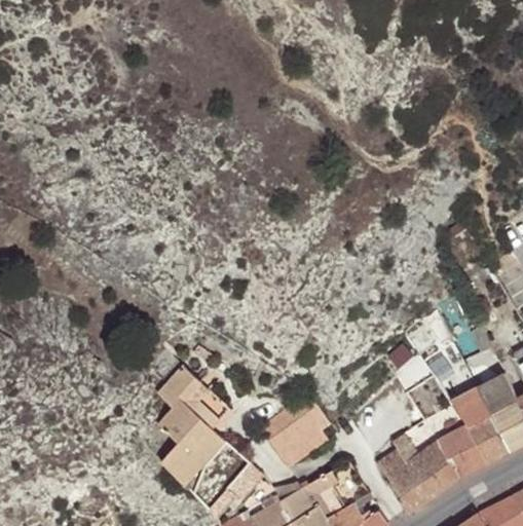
[(489,346),(479,326),(469,331),(479,352),(489,346)]
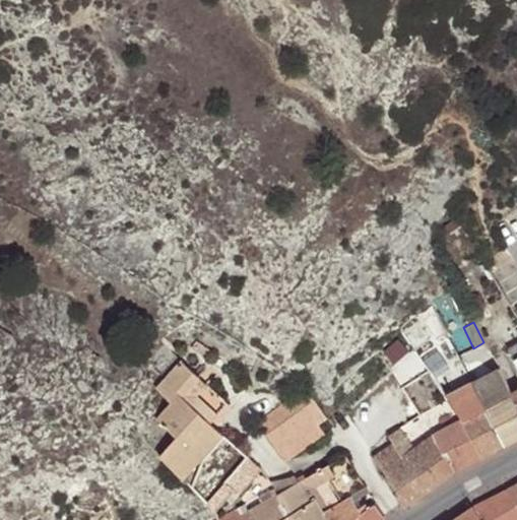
[(387,340),(373,352),(388,370),(412,349),(398,330),(387,340)]
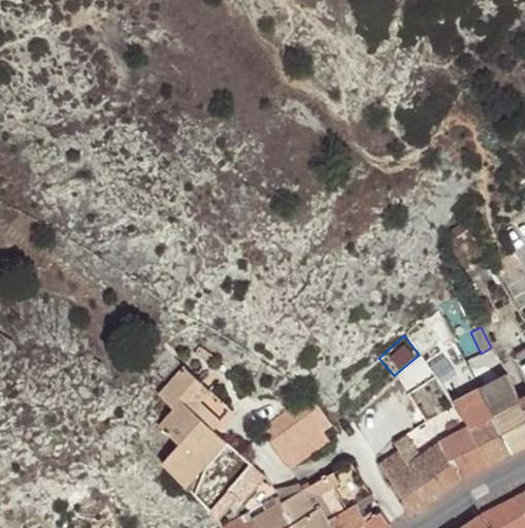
[(524,349),(515,355),(524,373),(524,396),(519,400),(524,413),(524,349)]
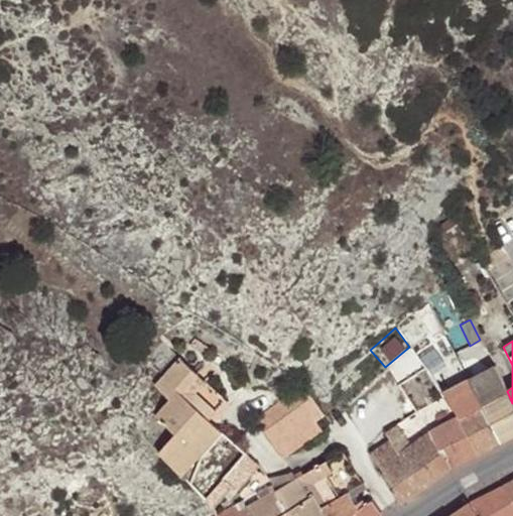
[(179,477),(211,508),(229,486),(234,490),(255,466),(204,418),(221,399),(179,363),(175,368),(172,365),(153,385),(169,400),(154,415),(174,434),(156,453),(167,464),(179,477)]
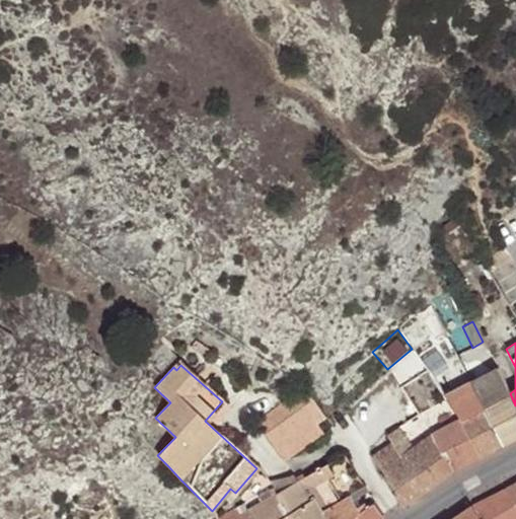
[(469,382),(501,444),(515,435),(515,405),(510,393),(496,368),(469,382)]
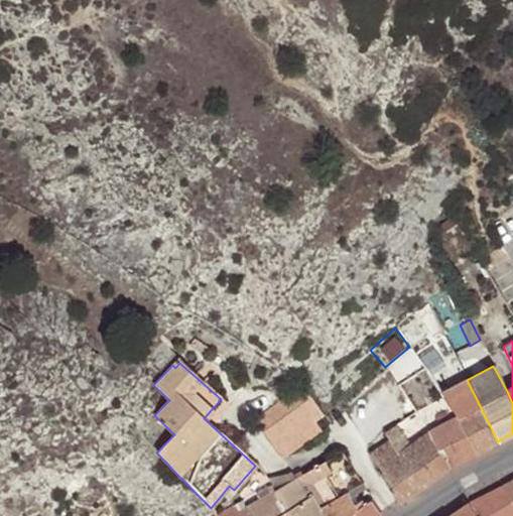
[(476,453),(498,441),(467,380),(440,393),(457,417),(476,453)]
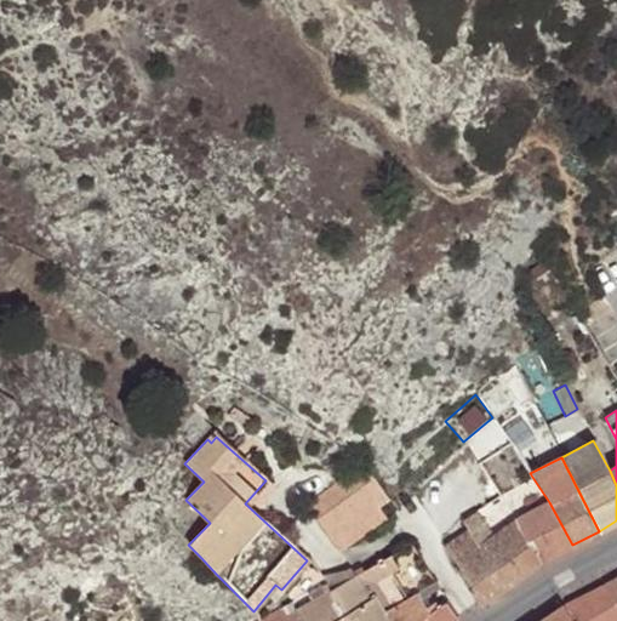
[(376,482),(364,465),(303,506),(336,551),(341,551),(384,517),(377,507),(388,500),(376,482)]
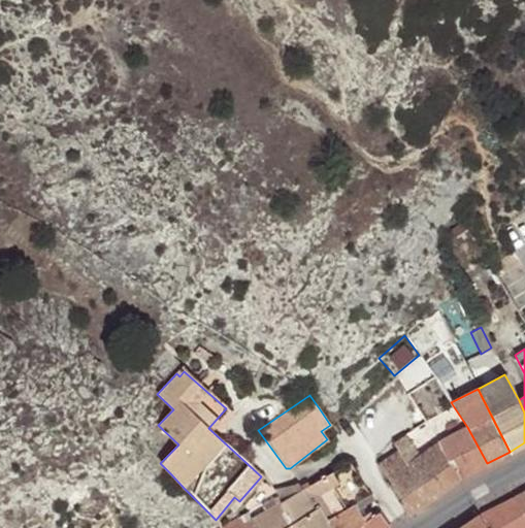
[(342,430),(353,418),(342,408),(332,420),(342,430)]
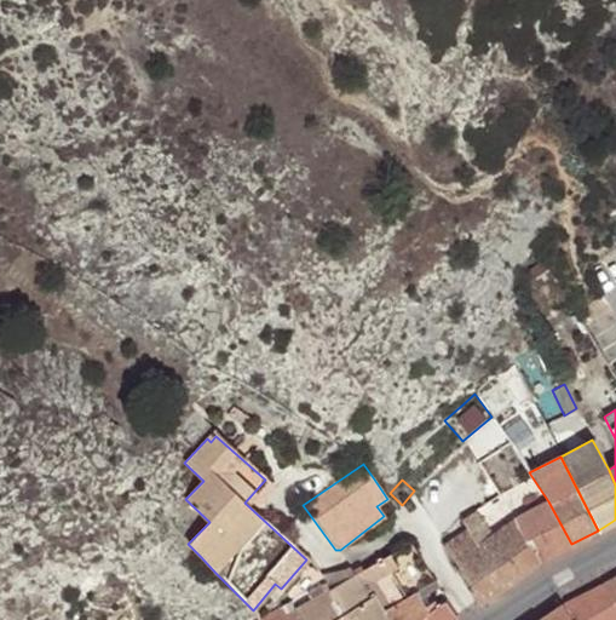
[(536,562),(571,544),(548,501),(513,518),(536,562)]
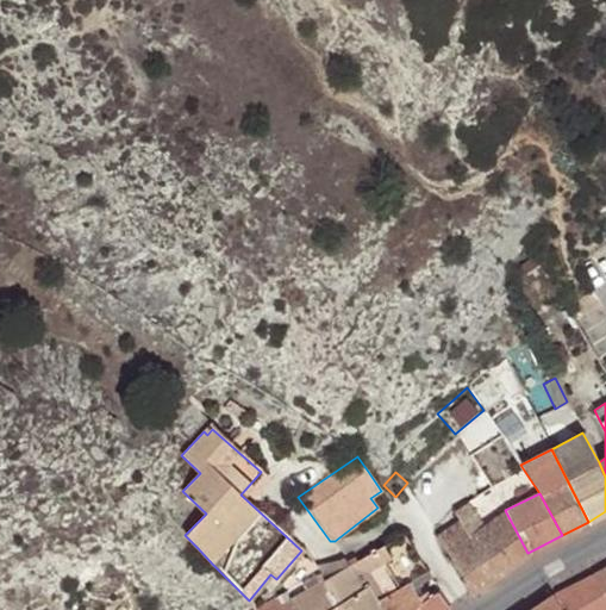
[(528,553),(505,510),(483,527),(466,503),(454,511),(458,520),(473,537),(450,560),(448,561),(469,595),(499,574),(501,576),(506,572),(506,568),(528,553)]
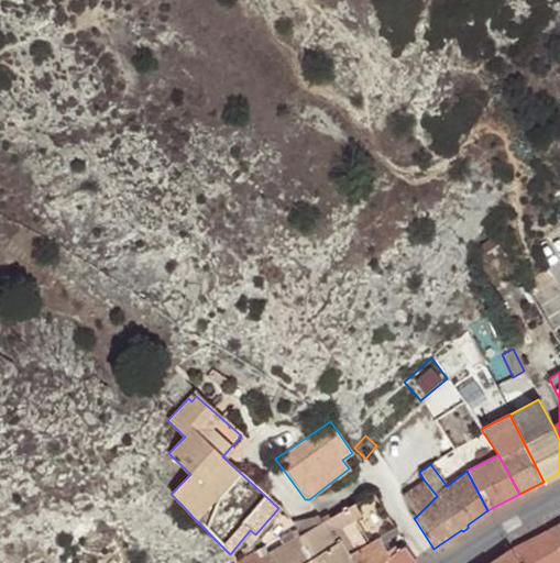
[(402,496),(416,517),(437,496),(424,479),(402,496)]
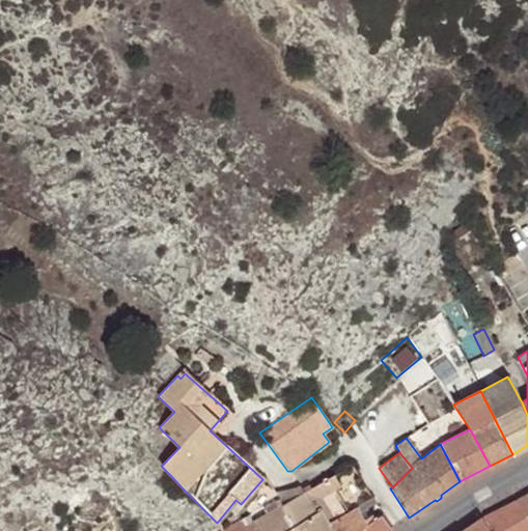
[(297,530),(330,530),(327,524),(356,505),(369,498),(349,466),(303,492),(294,497),(292,494),(290,492),(278,498),(282,504),(297,530)]
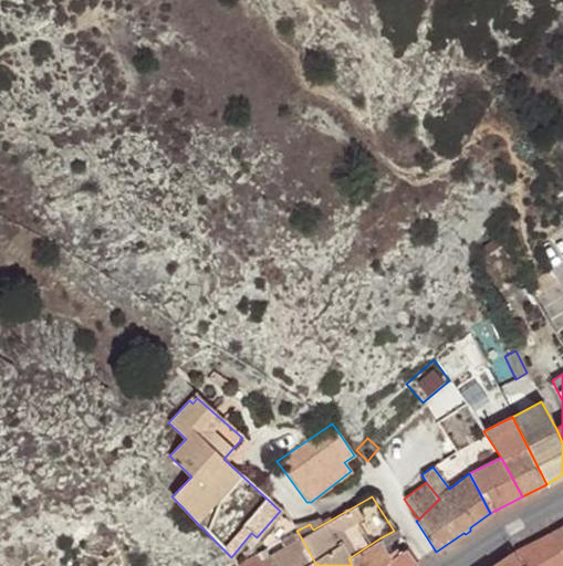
[(321,521),(311,526),(313,530),(323,524),(321,521)]
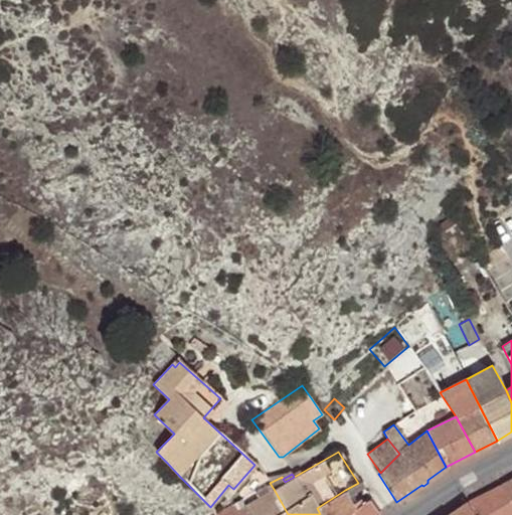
[(511,514),(511,478),(501,484),(478,496),(489,514),(511,514)]
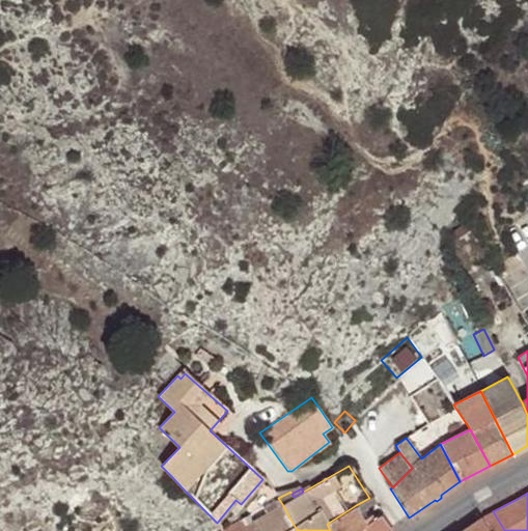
[(262,507),(266,513),(282,504),(278,498),(262,507)]
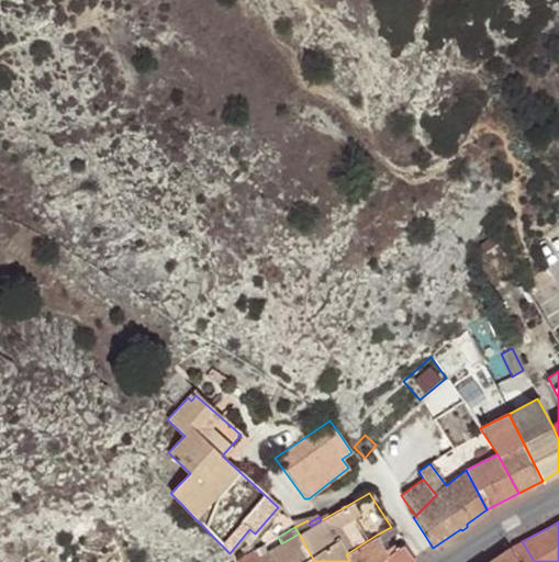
[(399,546),(403,543),(397,531),(392,534),(399,546)]
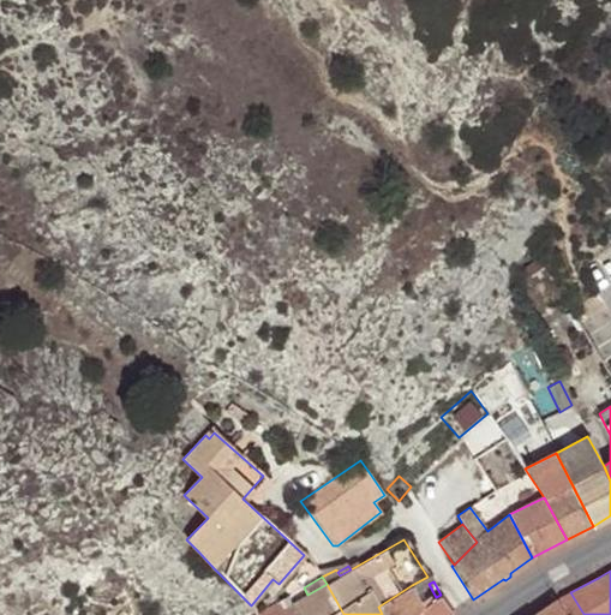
[(343,614),(327,584),(307,595),(288,605),(292,610),(294,614),(343,614)]
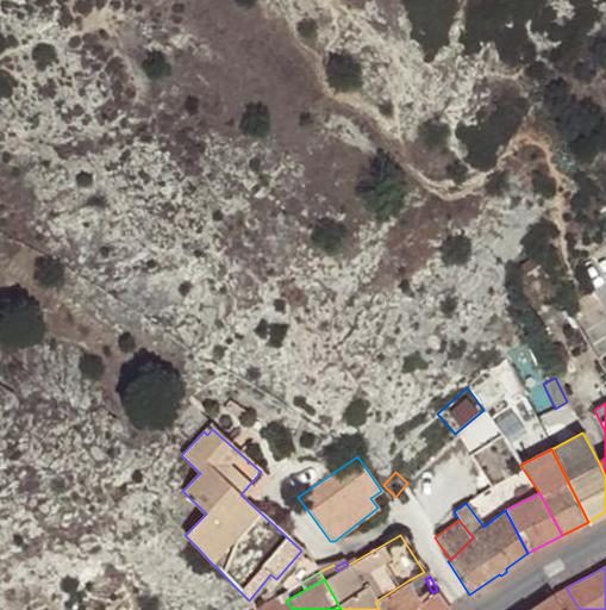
[(412,587),(408,580),(375,602),(379,609),(444,609),(447,609),(448,607),(448,605),(437,590),(432,592),(425,579),(412,587)]
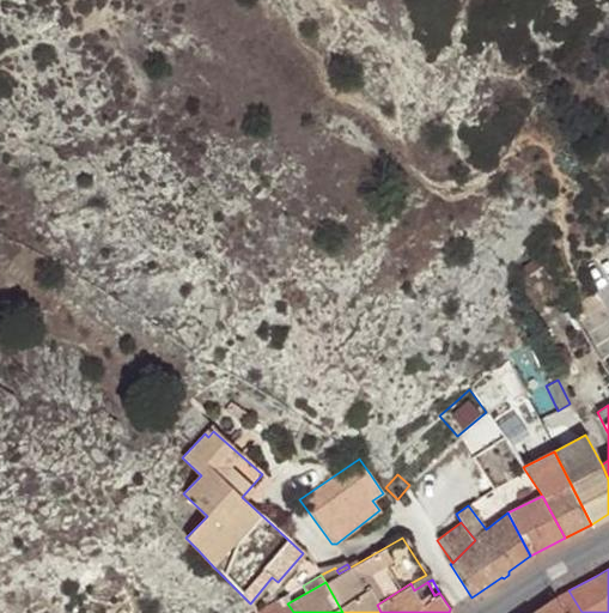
[(554,598),(531,612),(582,612),(568,590),(554,598)]
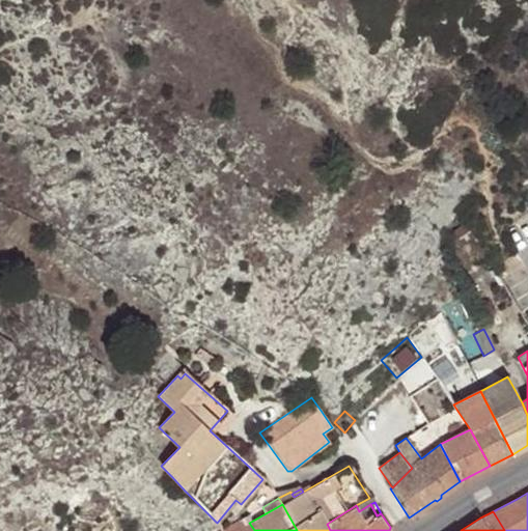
[(222,530),(254,530),(252,527),(249,523),(242,527),(238,521),(224,530),(222,530)]
